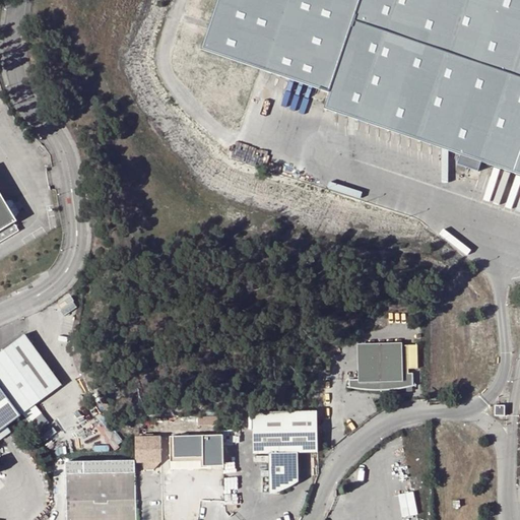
[(478,172),(481,163),(519,175),(519,0),(218,0),(202,48),(331,90),(325,109),(460,155),(457,165),(478,172)]
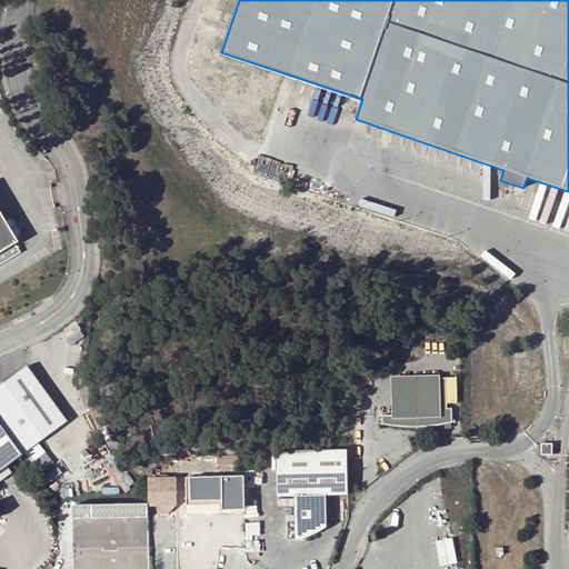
[(0,215),(0,256),(18,245),(0,215)]
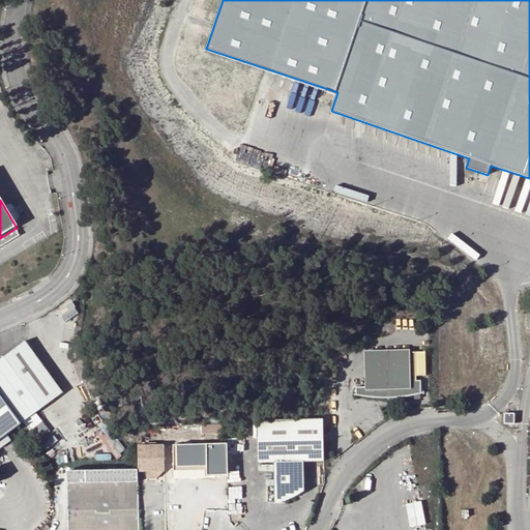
[(0,401),(19,425),(21,424),(60,393),(20,341),(0,356),(0,401)]
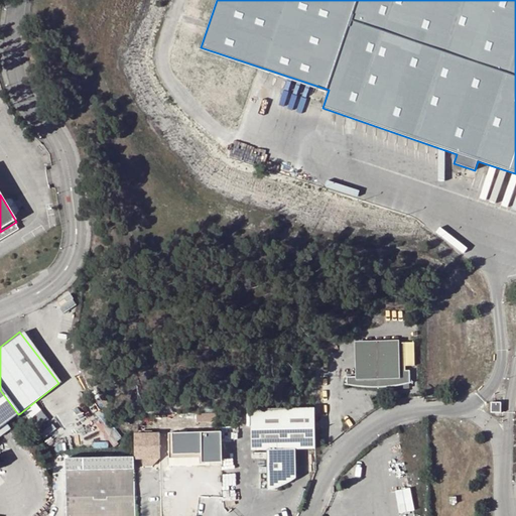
[(411,370),(407,370),(408,342),(366,342),(366,374),(357,374),(348,374),(348,380),(346,380),(353,382),(362,384),(378,385),(395,385),(403,384),(404,384),(405,384),(406,383),(407,383),(408,383),(415,382),(411,382),(411,370)]
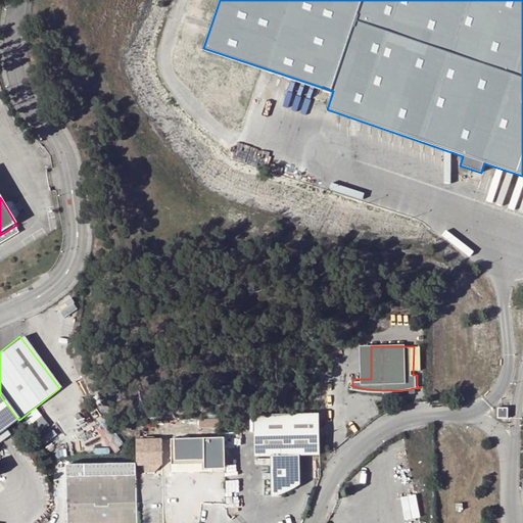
[(371,379),(371,346),(363,346),(362,379),(371,379)]
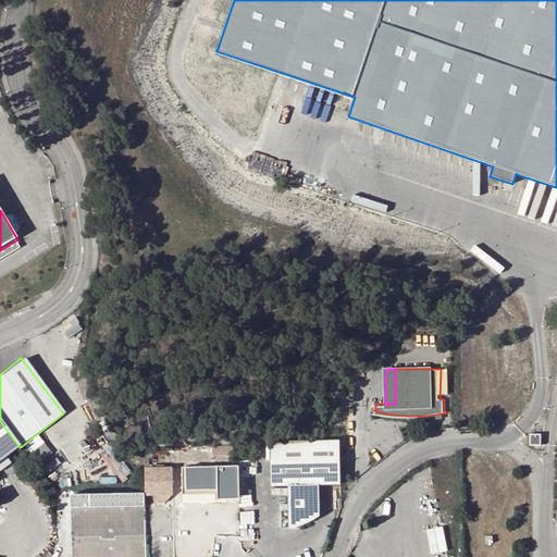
[(0,462),(20,447),(0,421),(0,462)]
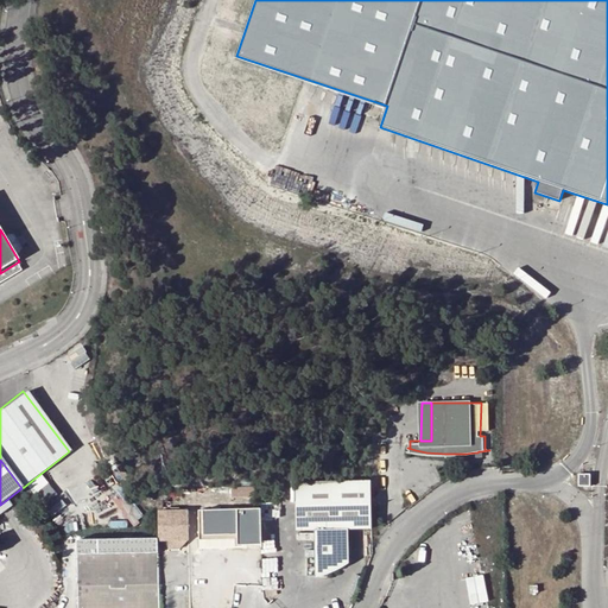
[(590,474),(578,474),(578,487),(590,487),(590,474)]
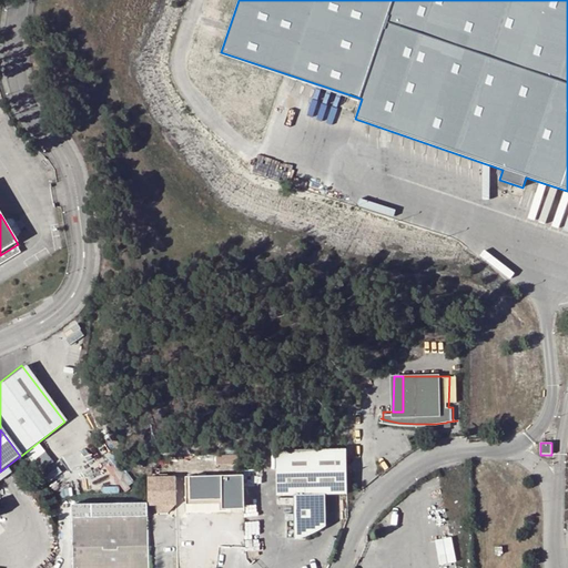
[(347,494),(346,448),(276,450),(276,496),(293,496),(293,539),(302,539),(325,527),(324,495),(347,494)]
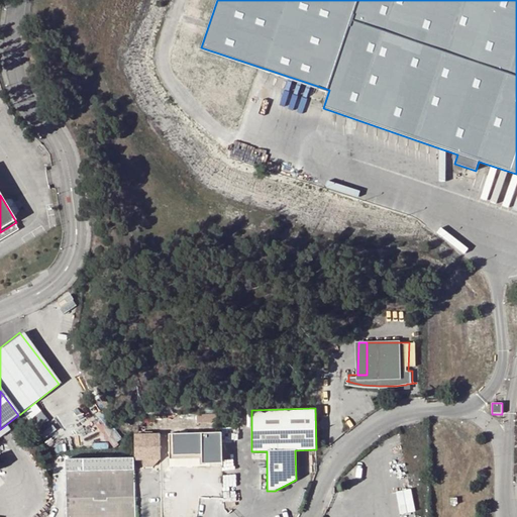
[(209,430),(169,431),(169,433),(170,447),(170,457),(210,455),(209,430)]
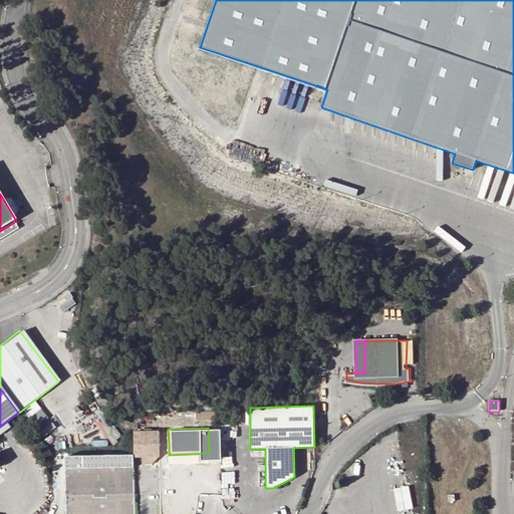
[(145,430),(135,431),(135,456),(143,455),(153,455),(160,455),(160,446),(160,432),(160,430),(145,430)]
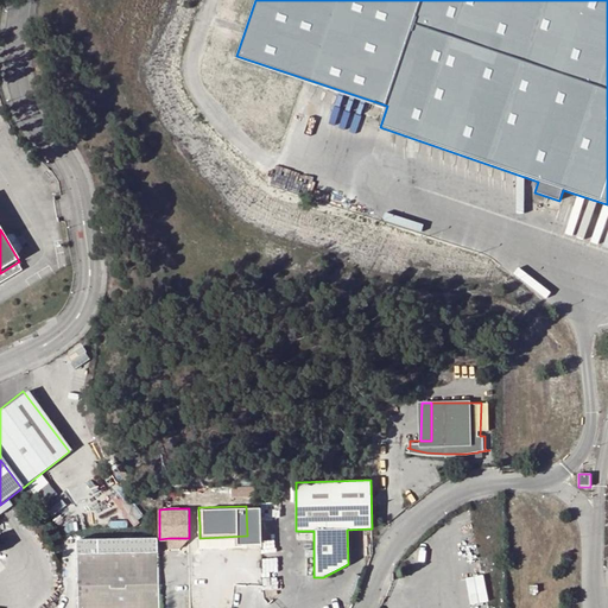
[(198,510),(189,511),(189,527),(200,526),(198,510)]
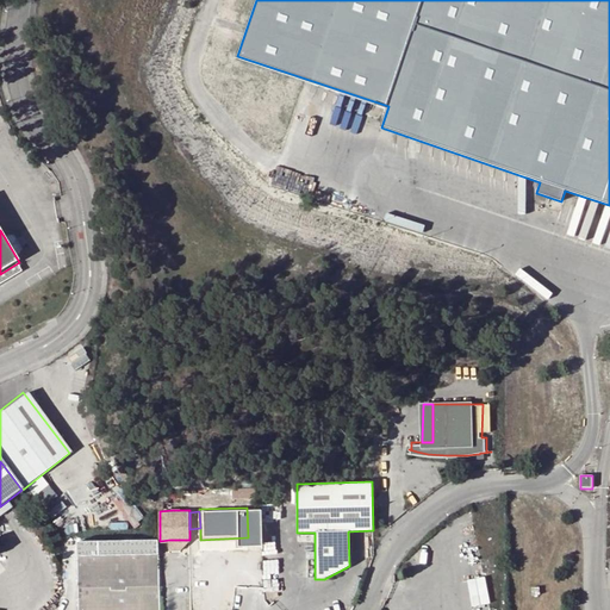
[(248,537),(200,540),(200,548),(248,547),(248,537)]
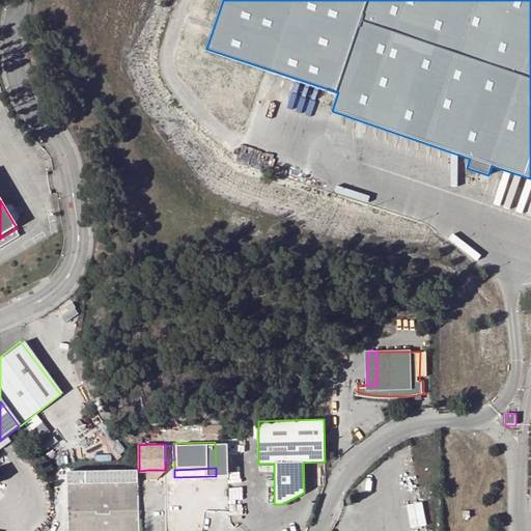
[(147,470),(139,471),(147,478),(158,478),(165,470),(158,470),(147,470)]
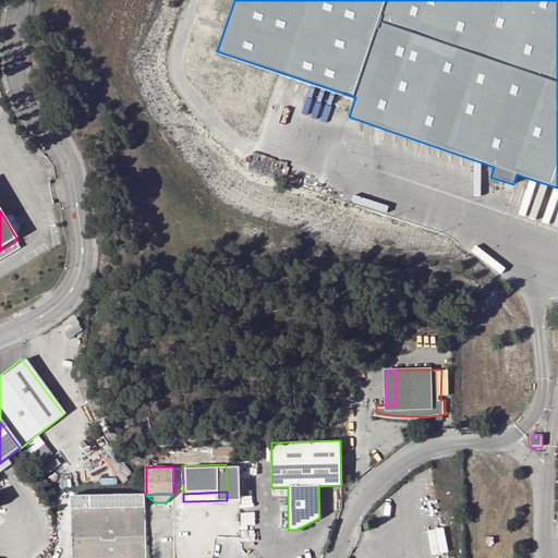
[(73,557),(147,557),(146,507),(72,510),(73,557)]
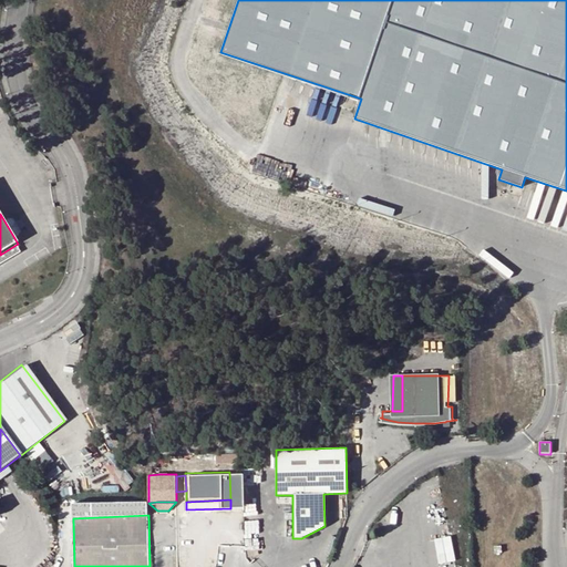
[(441,562),(457,559),(454,535),(437,537),(441,562)]
